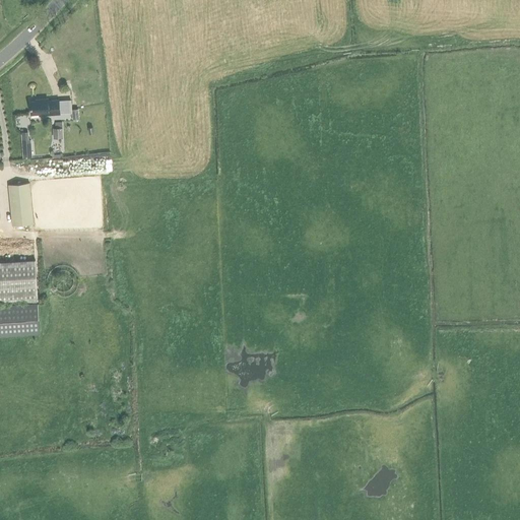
[(40,115),(59,114),(60,114),(59,100),(48,101),(48,99),(37,100),(37,102),(30,102),(31,114),(40,114),(40,115)]
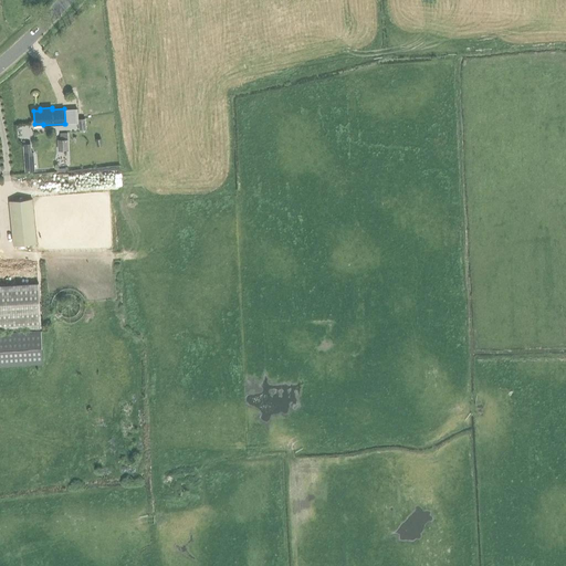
[(58,139),(58,150),(66,150),(66,139),(58,139)]
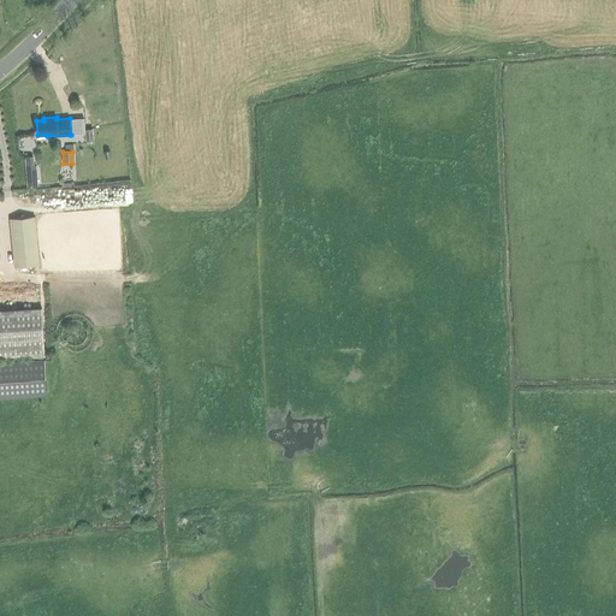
[(37,175),(27,176),(27,188),(37,187),(37,175)]
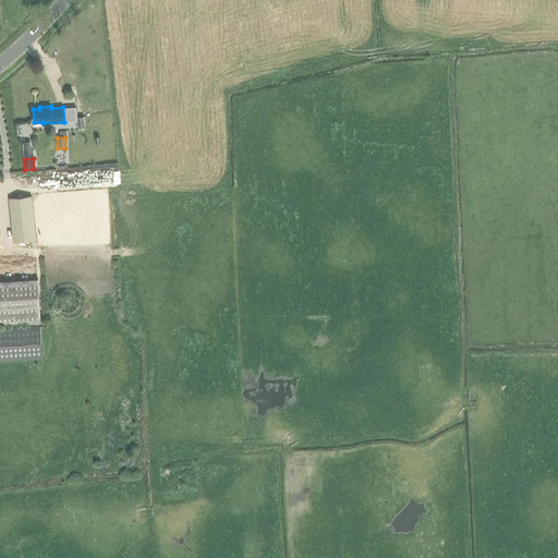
[(13,243),(36,241),(32,196),(9,198),(13,243)]
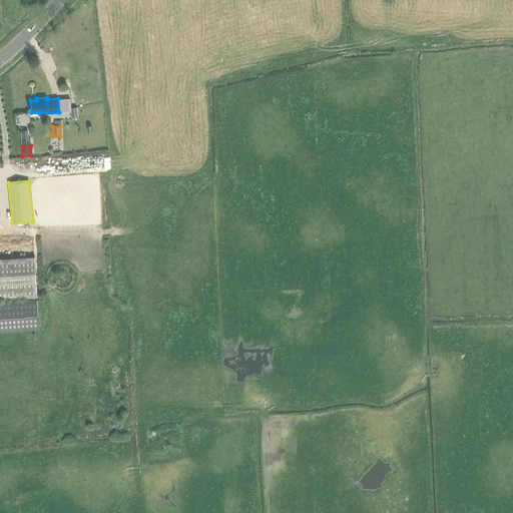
[(0,332),(39,330),(34,257),(0,259),(0,300),(31,298),(31,300),(0,301),(0,332)]
